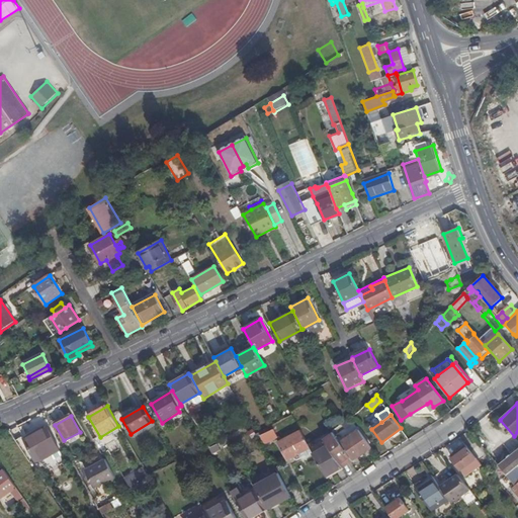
[(27,438),(40,457),(57,447),(46,427),(37,432),(27,438)]
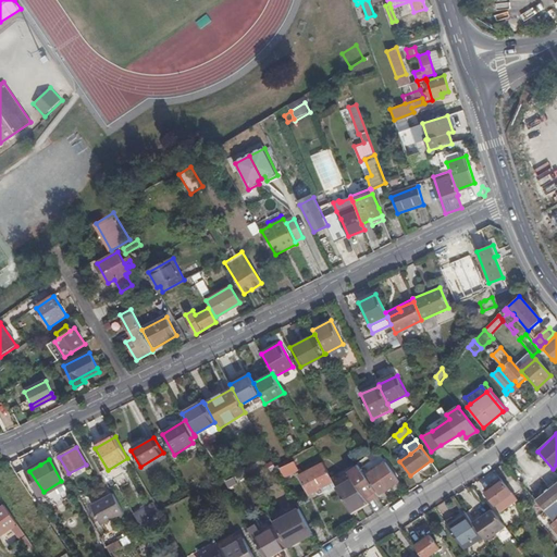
[(284,478),(298,470),(294,460),(280,468),(284,478)]
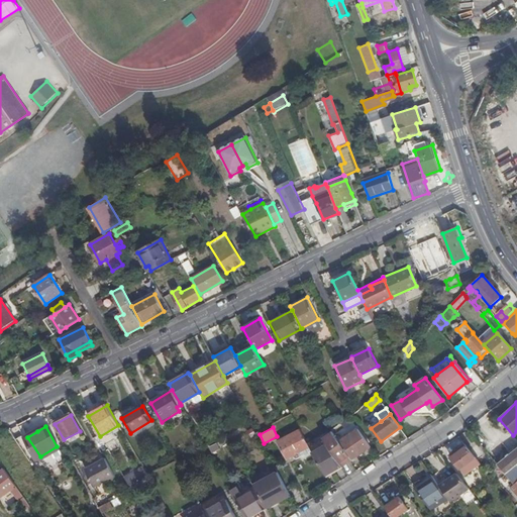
[(287,458),(309,447),(299,429),(277,441),(287,458)]
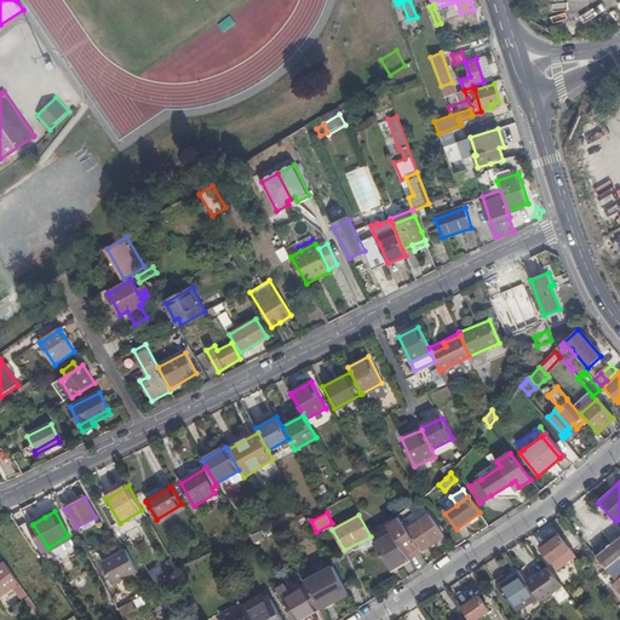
[(388,526),(408,556),(418,549),(422,552),(443,537),(428,516),(407,532),(397,518),(388,526)]
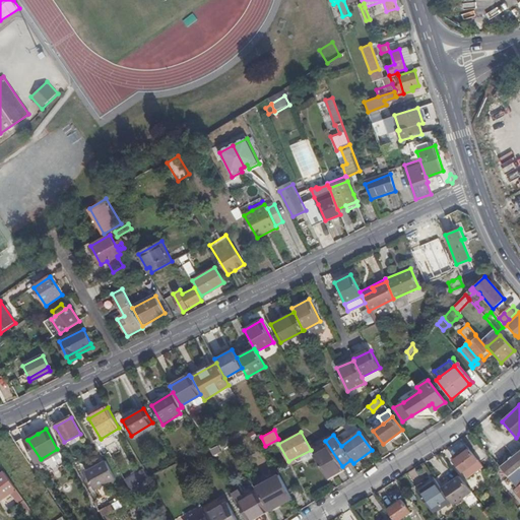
[(36,461),(41,459),(27,440),(24,442),(36,461)]
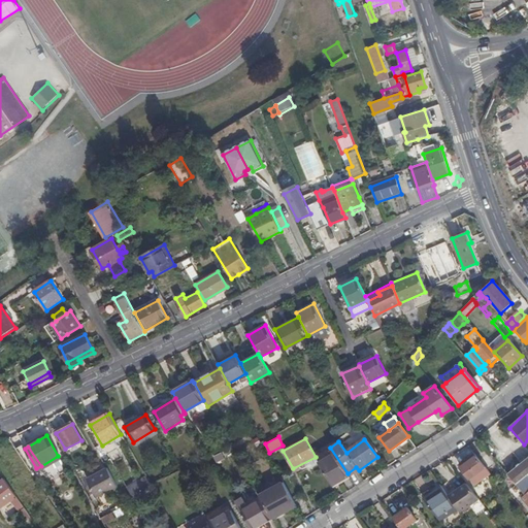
[(347,473),(348,473),(330,448),(329,448),(333,454),(347,473)]
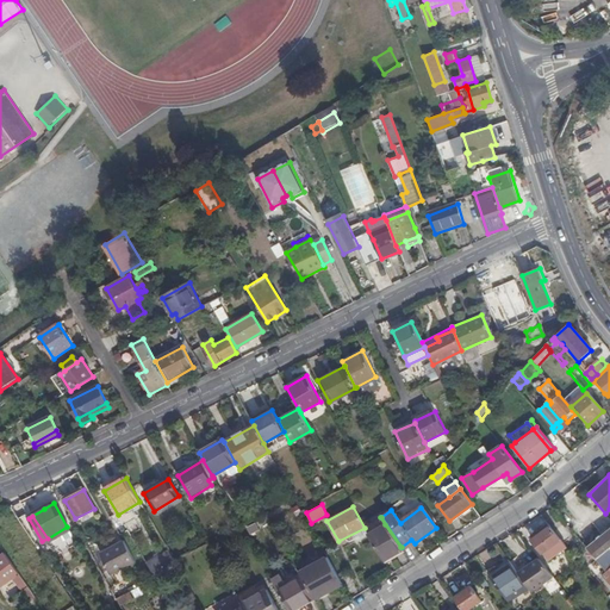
[(572,533),(579,527),(580,526),(576,521),(567,527),(572,533)]
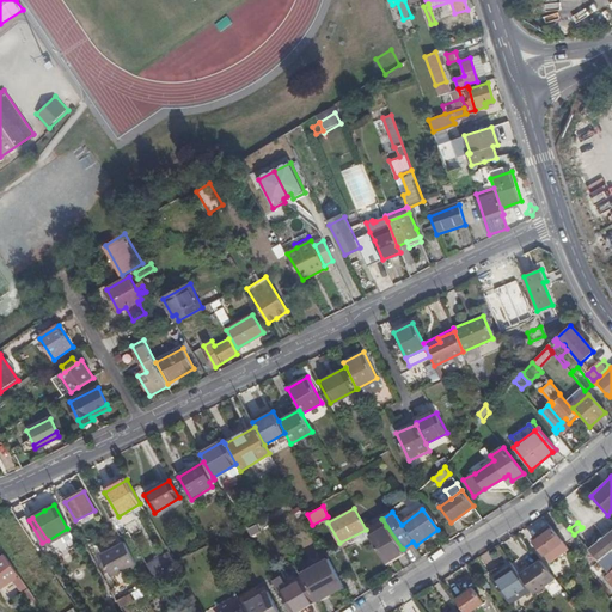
[(386,562),(404,552),(402,549),(386,526),(371,534),(386,562)]
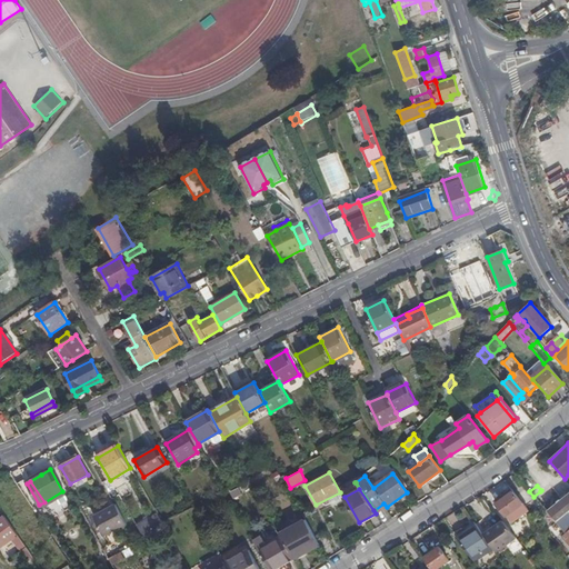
[(562,518),(568,511),(568,489),(568,490),(568,492),(568,496),(548,513),(556,522),(558,521),(562,518)]
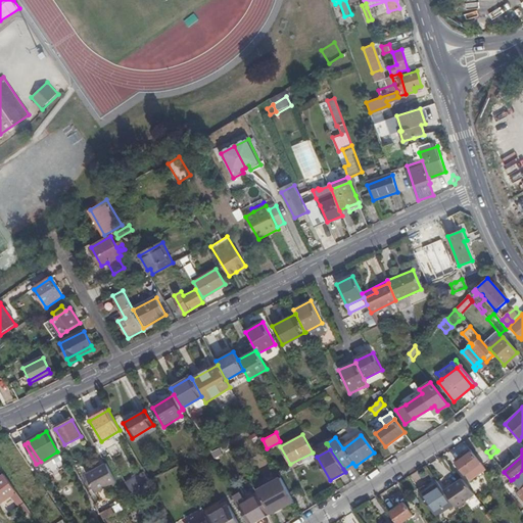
[(496,452),(490,457),(498,466),(505,461),(496,452)]
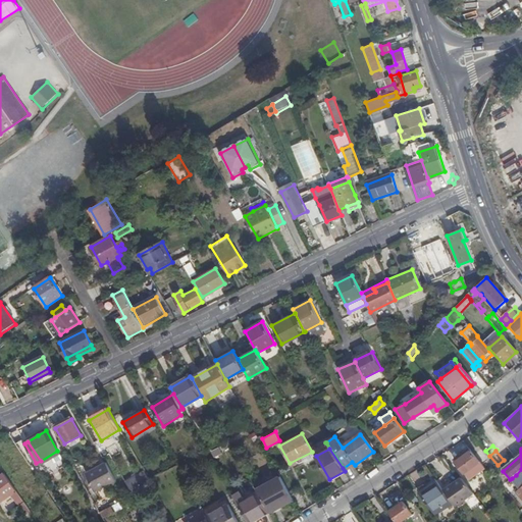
[(484,468),(471,452),(460,459),(473,475),(484,468)]
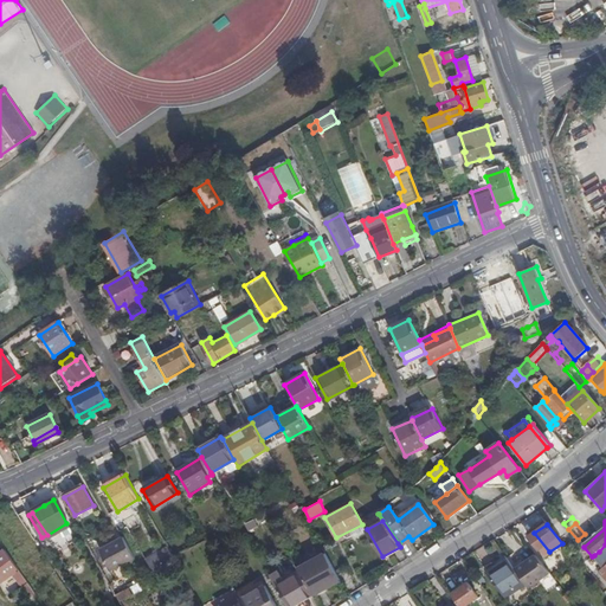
[(380,558),(382,556),(367,529),(366,530),(380,558)]
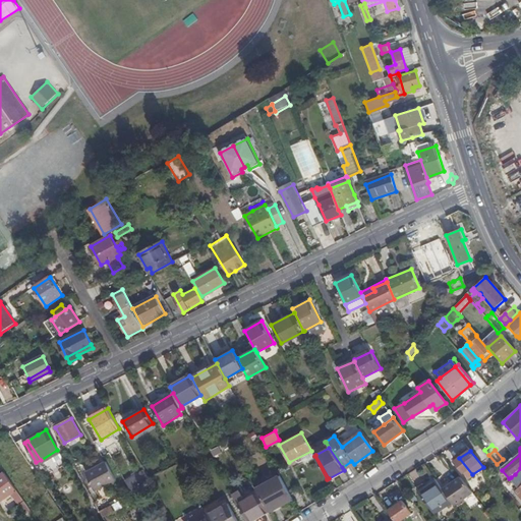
[(472,474),(459,458),(455,462),(467,478),(472,474)]
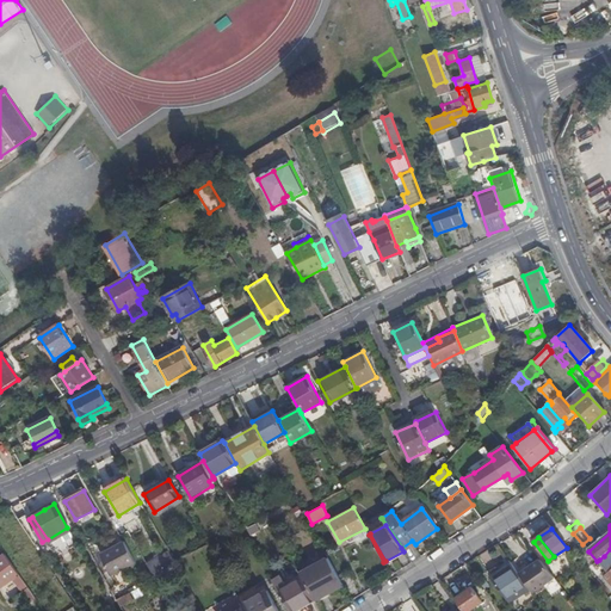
[(412,541),(402,548),(406,553),(415,544),(412,541)]
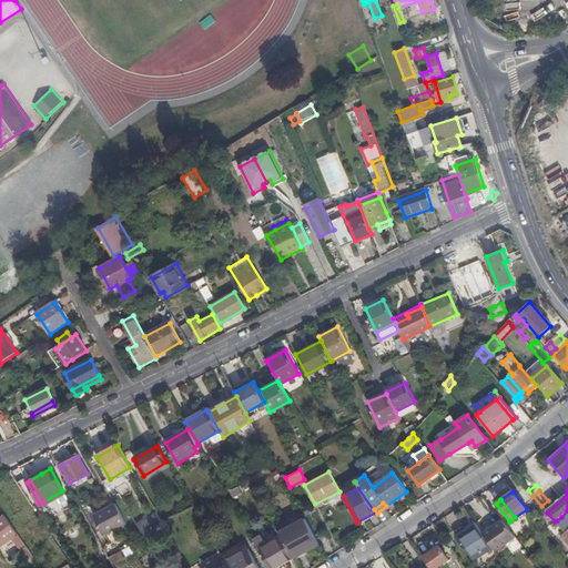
[(104,536),(127,523),(115,504),(93,516),(104,536)]
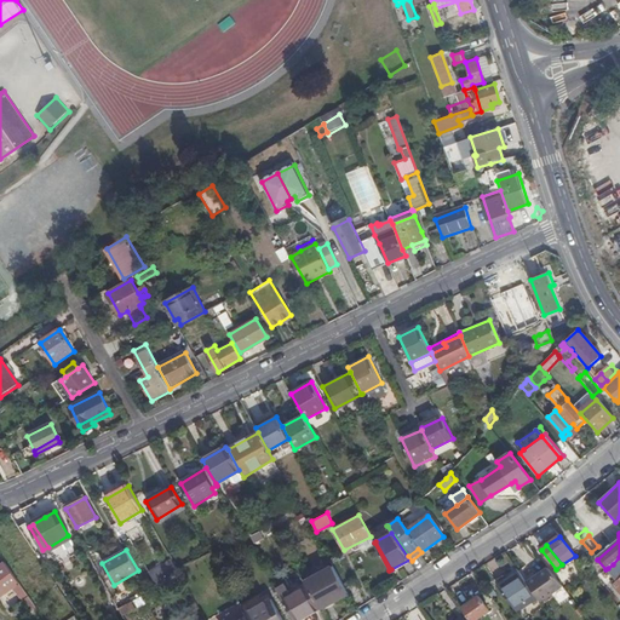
[(619,557),(613,564),(608,568),(615,577),(619,572),(619,557)]
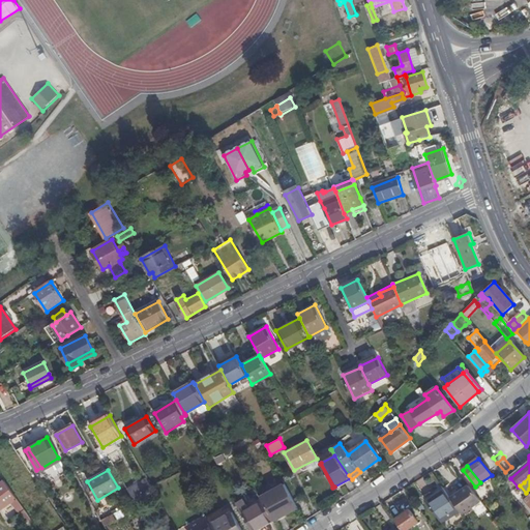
[(133,499),(151,489),(146,478),(127,489),(133,499)]
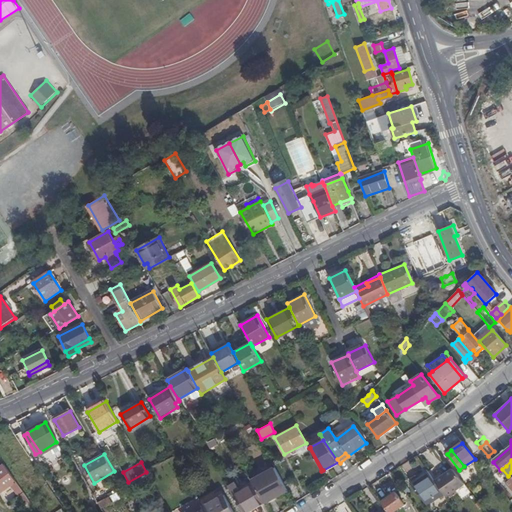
[(24,493),(4,465),(0,467),(0,492),(11,486),(18,497),(24,493)]
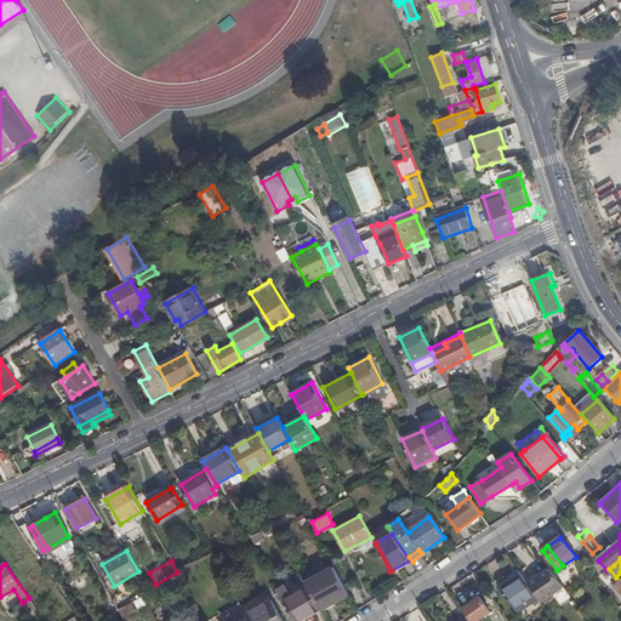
[(320,610),(348,593),(332,567),(305,582),(306,584),(307,587),(320,610)]
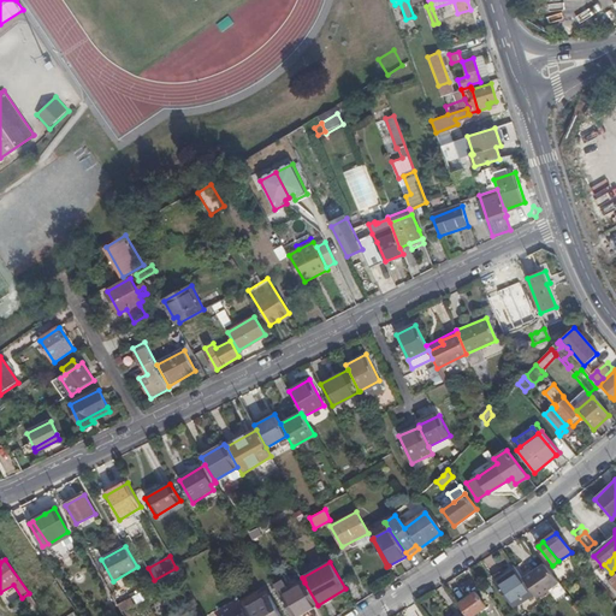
[(537,599),(558,582),(544,564),(522,580),(528,588),(533,594),(537,599)]
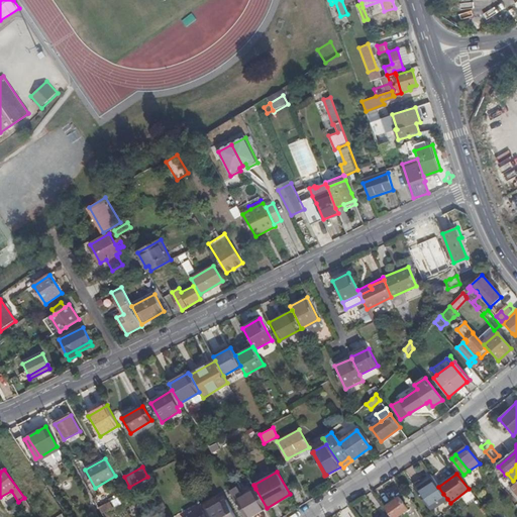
[(438,487),(433,478),(423,485),(437,505),(447,499),(443,494),(438,487)]
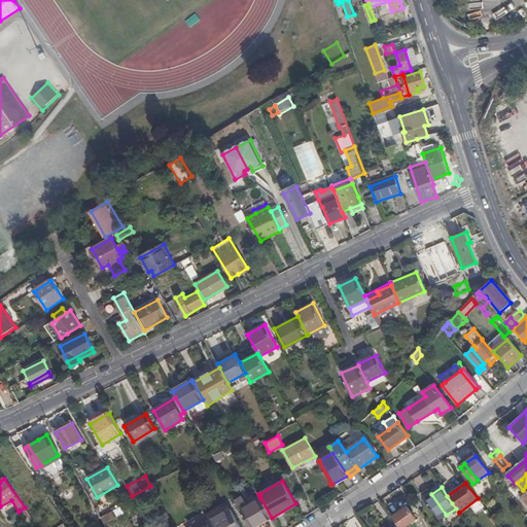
[(430,508),(438,520),(446,515),(431,494),(424,498),(423,499),(430,508)]
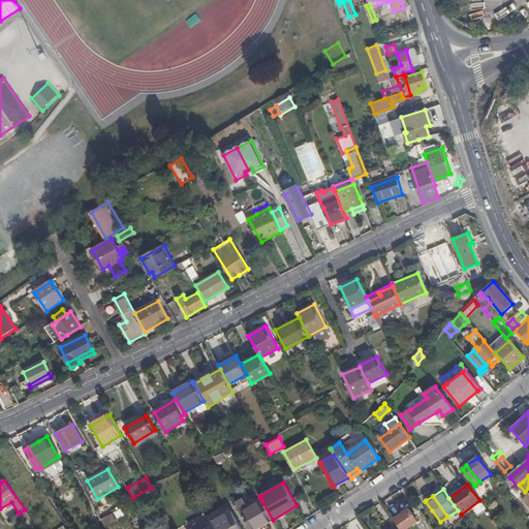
[(247,508),(261,500),(260,497),(245,505),(247,508)]
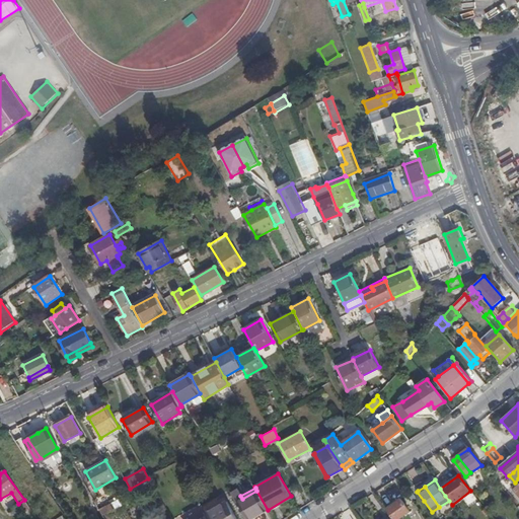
[(245,518),(250,518),(268,510),(256,491),(242,499),(240,496),(237,490),(231,494),(245,518)]
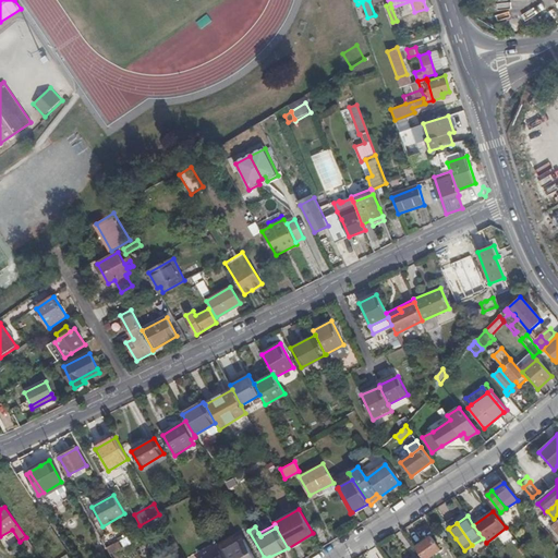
[(215,543),(220,552),(237,543),(244,538),(240,532),(232,536),(231,534),(215,543)]
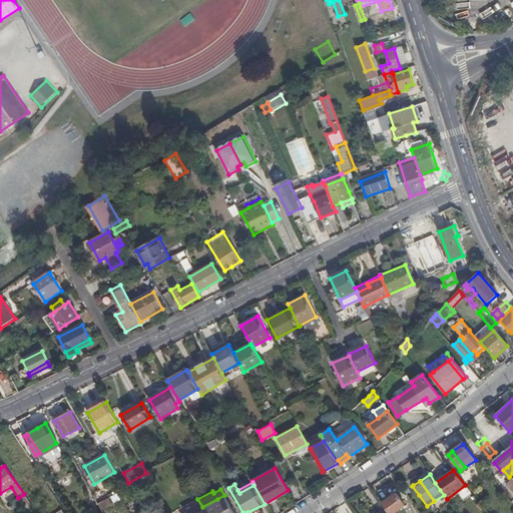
[(30,503),(24,494),(18,498),(25,507),(30,503)]
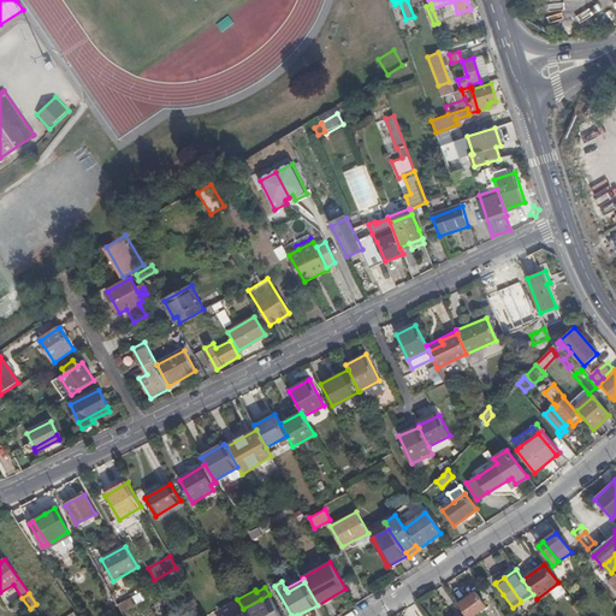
[(475,593),(472,596),(481,610),(486,608),(475,593)]
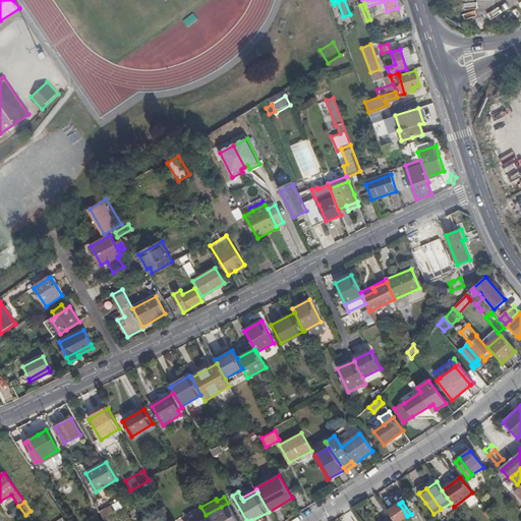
[(208,519),(208,520),(238,520),(228,503),(221,507),(206,515),(208,519)]
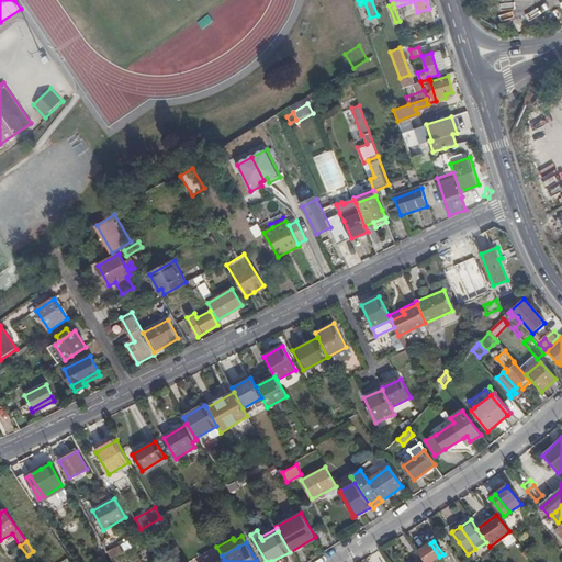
[(431,561),(439,557),(430,543),(418,551),(426,561),(431,561)]
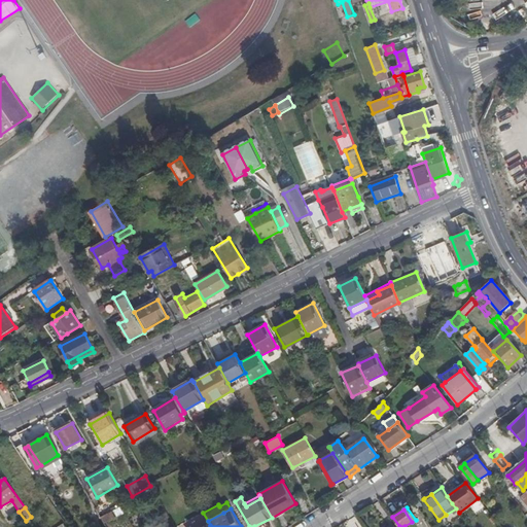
[(101,517),(105,523),(115,518),(112,511),(101,517)]
